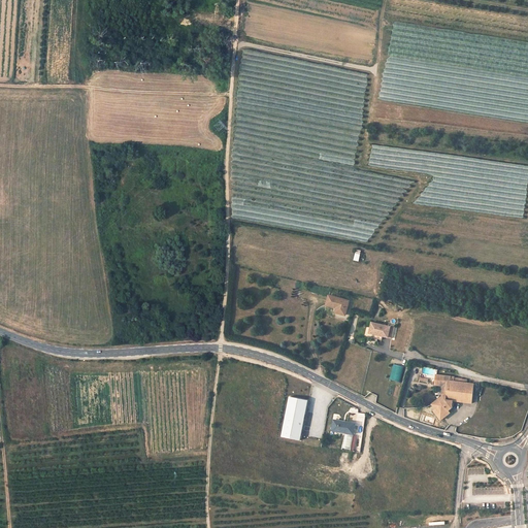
[(350,299),(330,294),(328,303),(338,306),(336,311),(347,314),(350,299)]
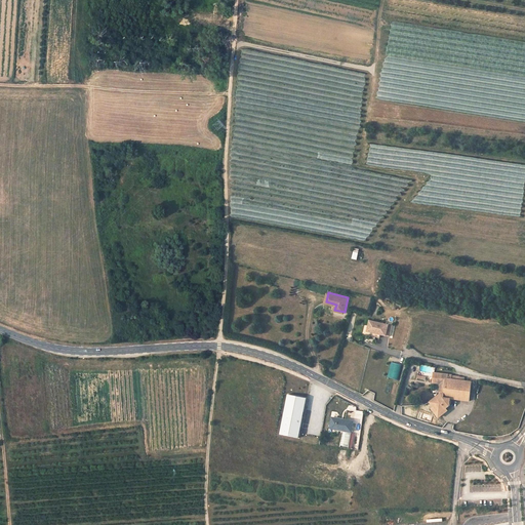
[(391,335),(393,325),(370,320),(369,325),(366,324),(364,333),(380,337),(381,333),(391,335)]
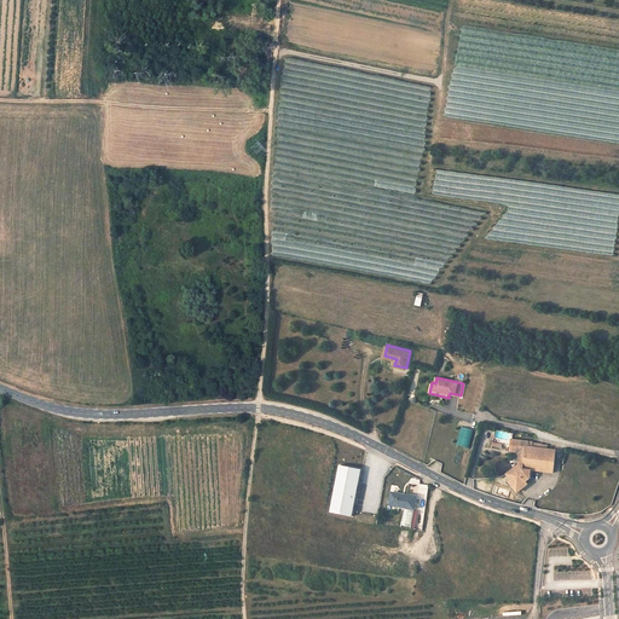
[(456,444),(470,449),(475,431),(461,427),(456,444)]
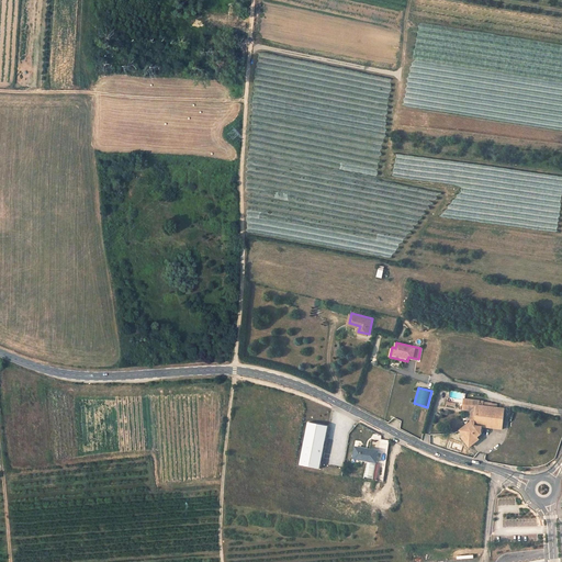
[(483,403),(464,402),(463,412),(471,413),(471,423),(473,423),(460,433),(464,438),(470,445),(479,439),(483,436),(483,427),(504,429),(505,408),(483,407),(483,403)]
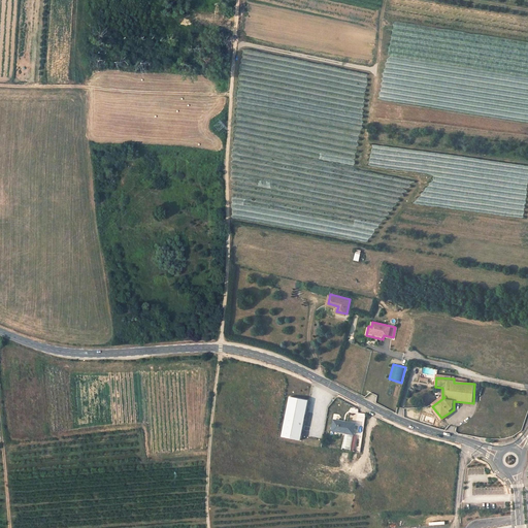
[(301,440),(308,400),(290,397),(283,436),(301,440)]
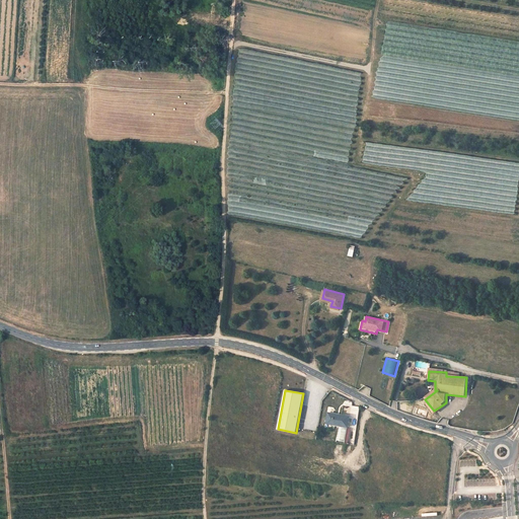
[(434,411),(429,404),(426,406),(434,415),(443,408),(442,405),(434,411)]
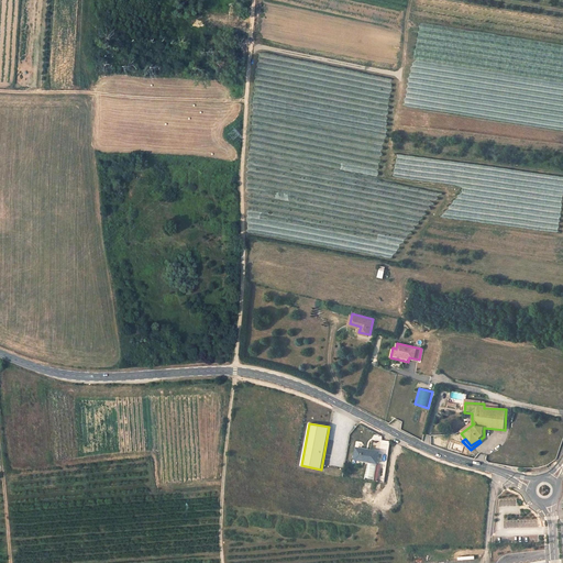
[(379,452),(356,449),(354,460),(377,463),(379,452)]
